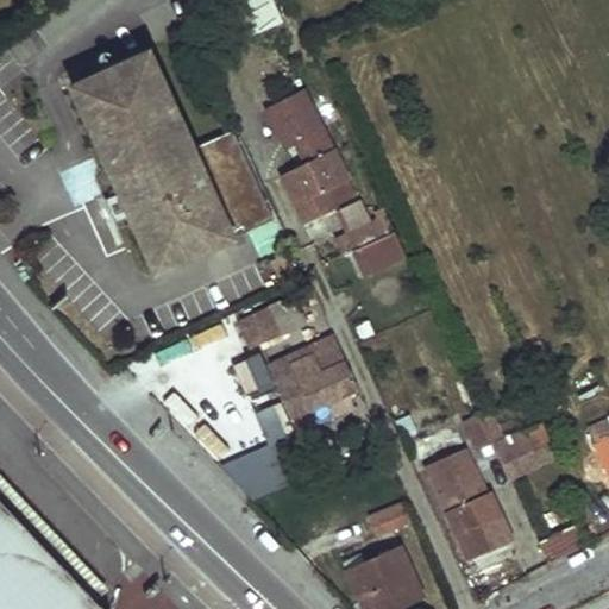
[(282,20),(272,0),(238,0),(234,2),(249,36),(282,20)]
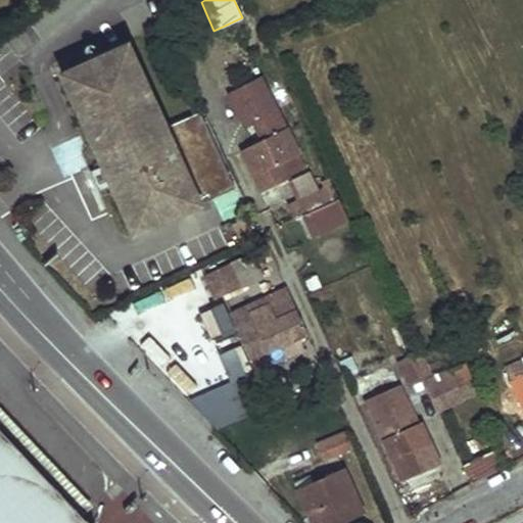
[(130,231),(196,203),(128,43),(61,69),(100,160),(109,182),(130,231)]
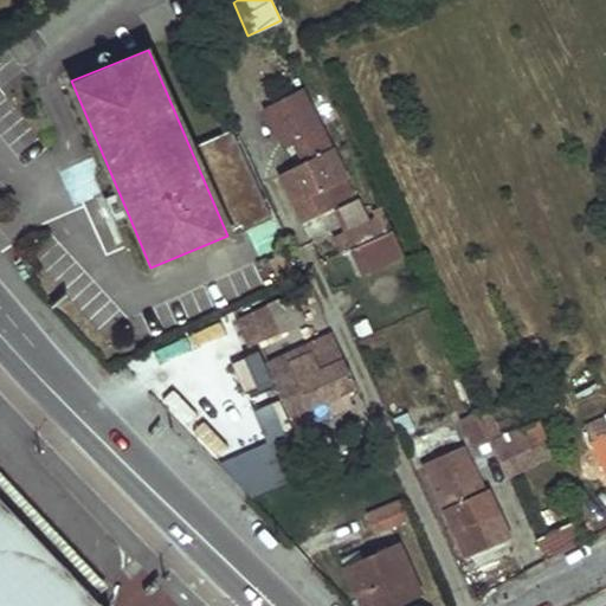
[(281,174),(301,217),(334,200),(333,199),(349,192),(341,174),(346,173),(334,148),(281,174)]
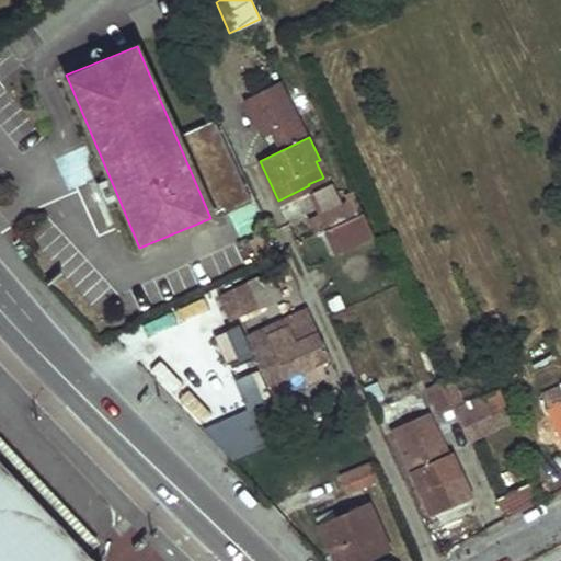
[(103,202),(117,195),(107,172),(92,179),(103,202)]
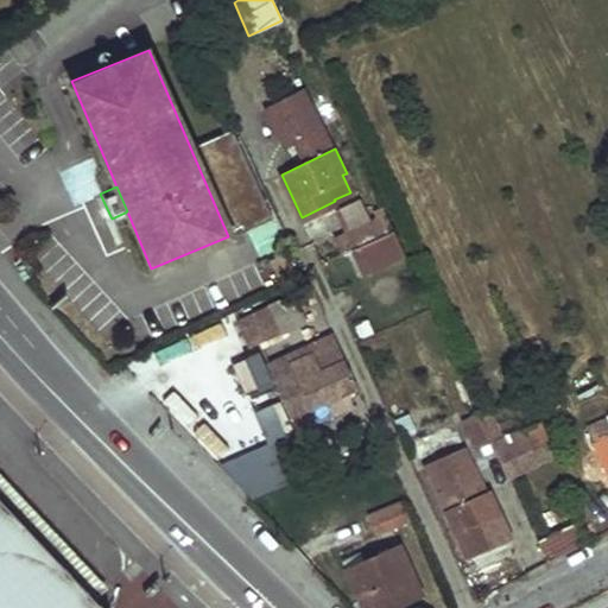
[(379,217),(335,238),(342,253),(348,249),(392,230),(381,208),(375,210),(379,217)]
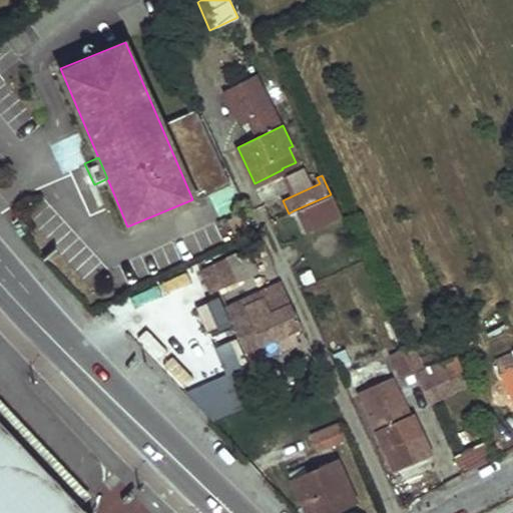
[(294,210),(304,231),(340,214),(331,194),(294,210)]
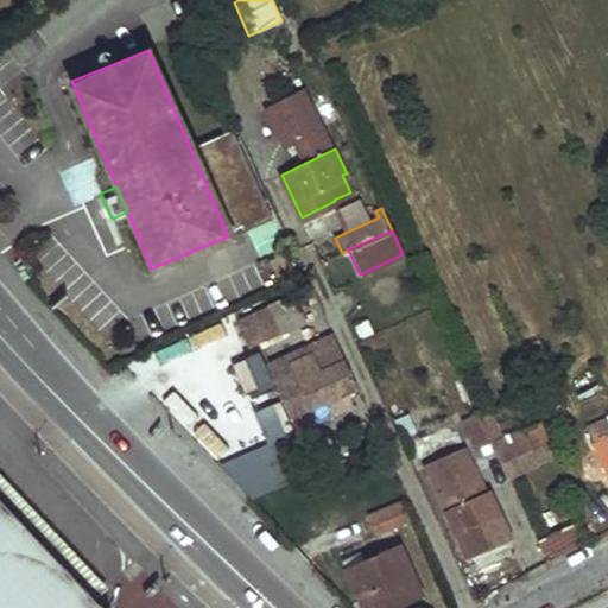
[(283,251),(268,257),(278,280),(292,273),(283,251)]
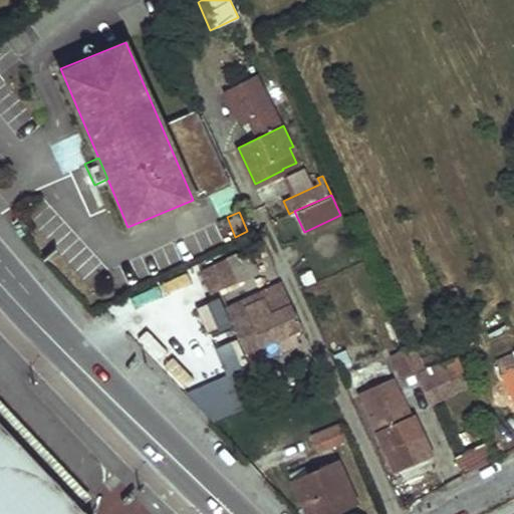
[(247,253),(227,262),(235,282),(256,273),(247,253)]
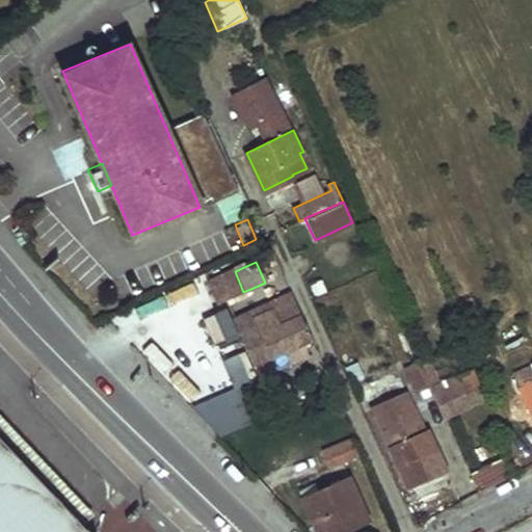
[(233,266),(208,276),(219,301),(243,292),(235,271),(233,266)]
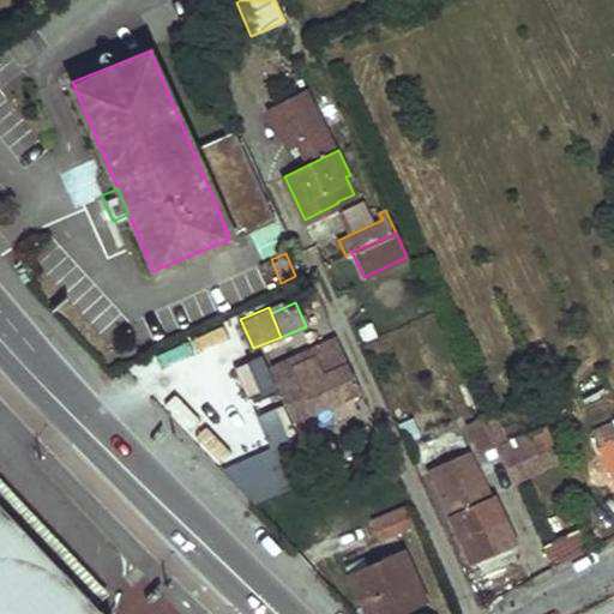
[(292,367),(311,410),(356,389),(344,365),(324,373),(315,356),(292,367)]
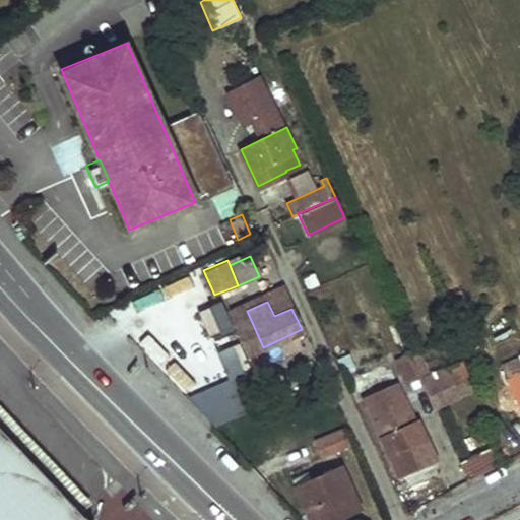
[(263,347),(247,311),(231,317),(247,354),(263,347)]
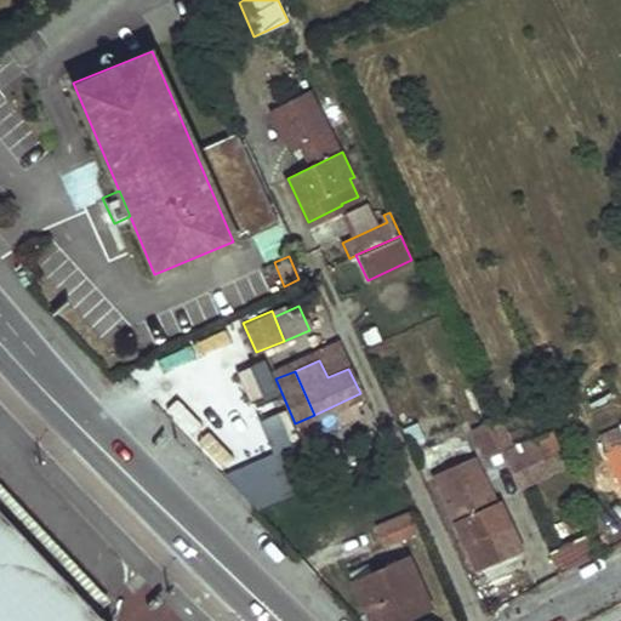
[(499,450),(485,420),(471,427),(486,460),(500,454),(499,450)]
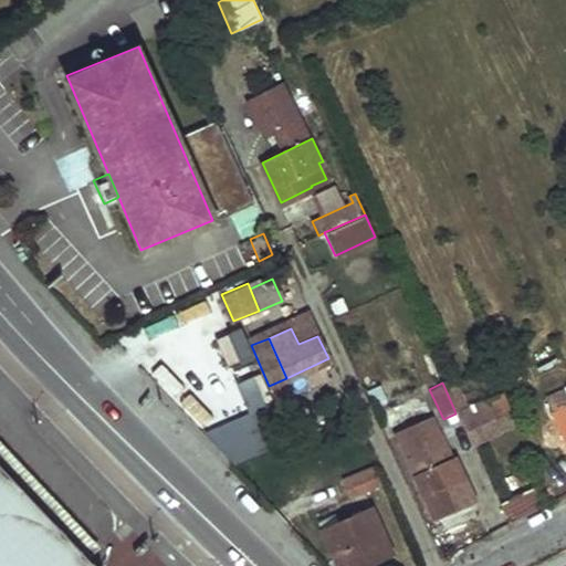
[(565,387),(545,397),(565,441),(565,387)]
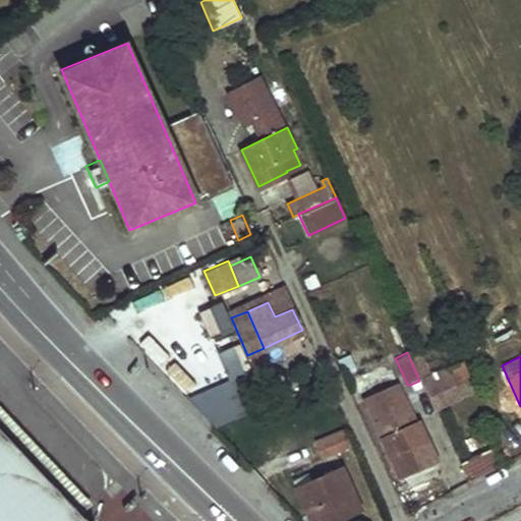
[(419,381),(433,409),(460,396),(474,390),(460,359),(446,365),(418,378),(419,381)]
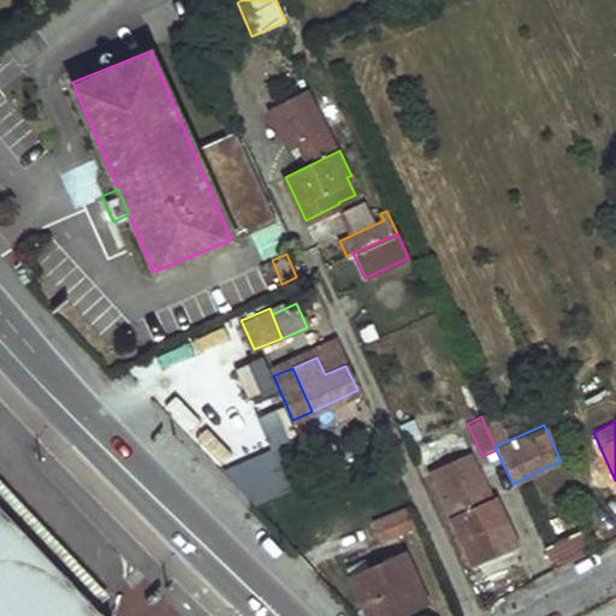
[(430,472),(472,561),(515,542),(495,498),(491,501),(468,454),(430,472)]
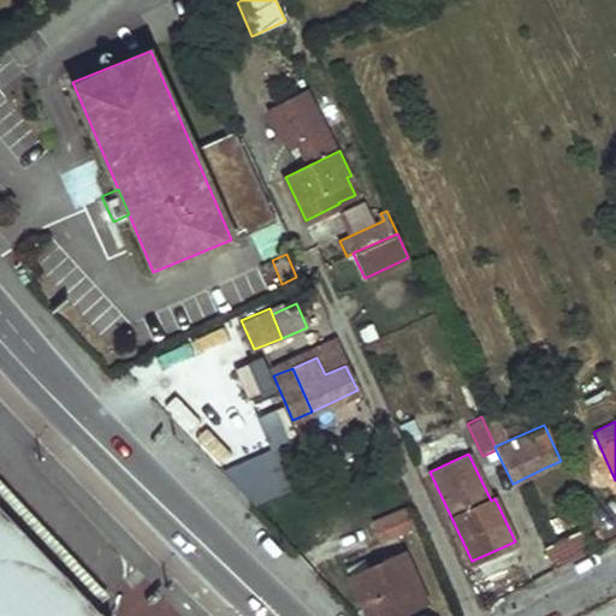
[(0,561),(51,615),(104,615),(96,608),(110,596),(0,480),(0,561)]
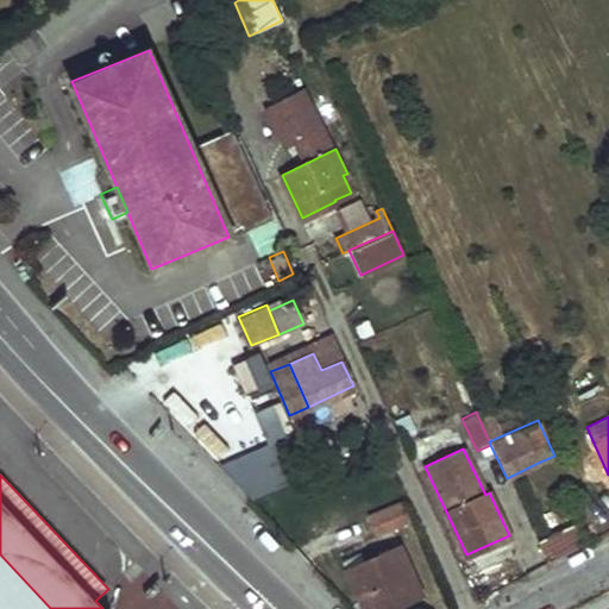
[(368,518),(375,534),(408,520),(402,503),(368,518)]
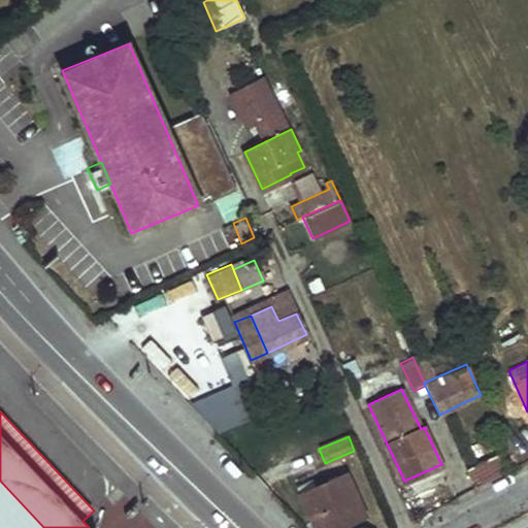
[(466,469),(474,487),(492,479),(509,470),(500,452),(484,461),(466,469)]
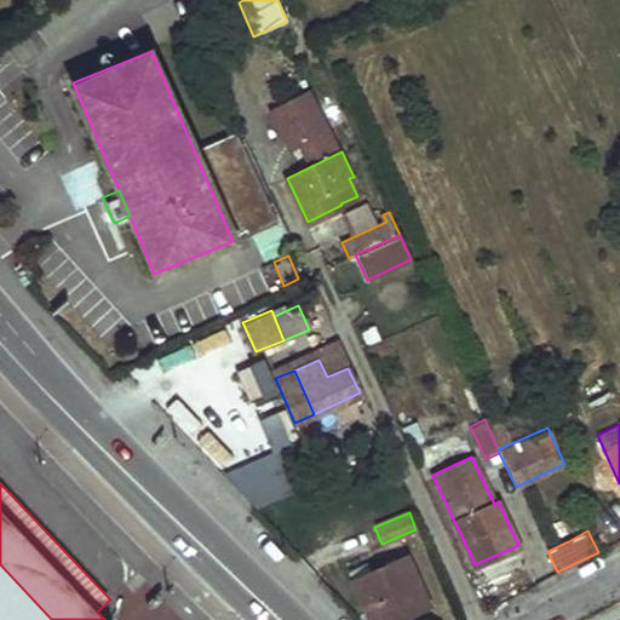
[(354,581),(372,619),(389,619),(429,603),(408,557),(354,581)]
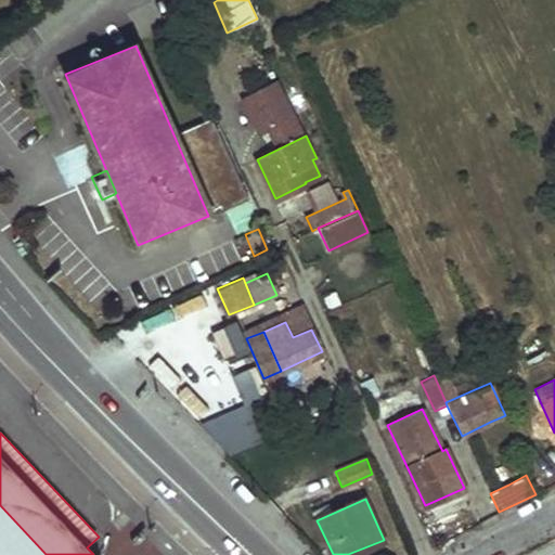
[(0,554),(46,554),(0,505),(0,554)]
